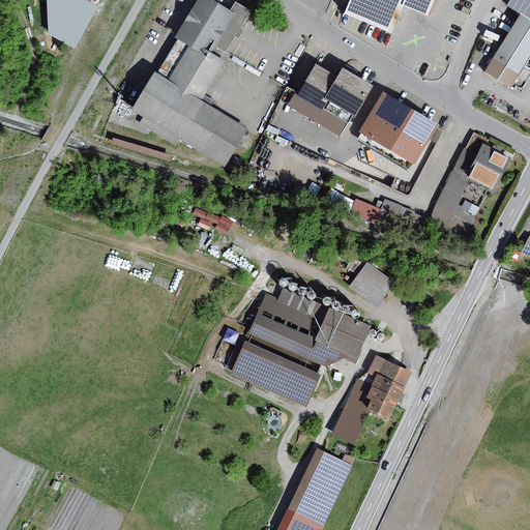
[(51,0),(38,26),(78,45),(99,0),(51,0)]
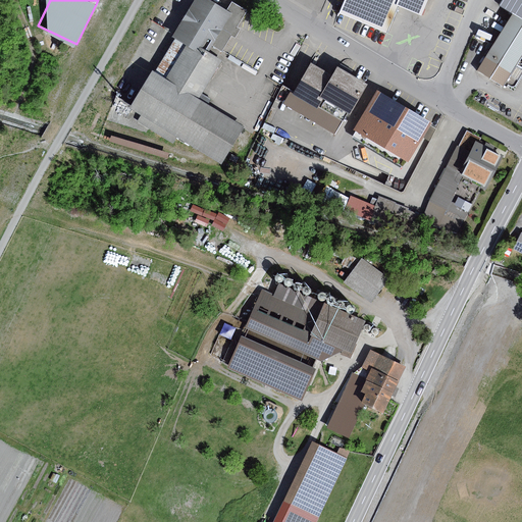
[(208,43),(227,10),(210,0),(196,0),(173,38),(176,39),(187,45),(201,54),(204,50),(208,43)]
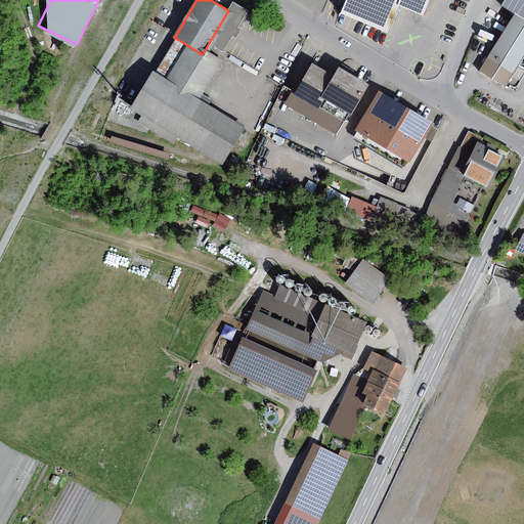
[(347,0),(342,13),(388,33),(399,5),(425,15),(431,0),(347,0)]
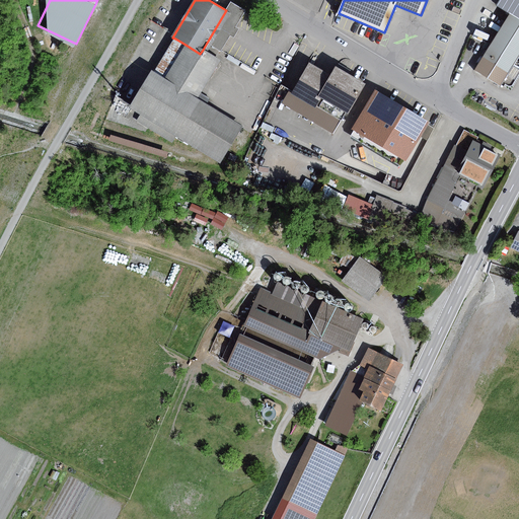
[(518,0),(499,0),(496,6),(509,14),(518,19),(518,0)]
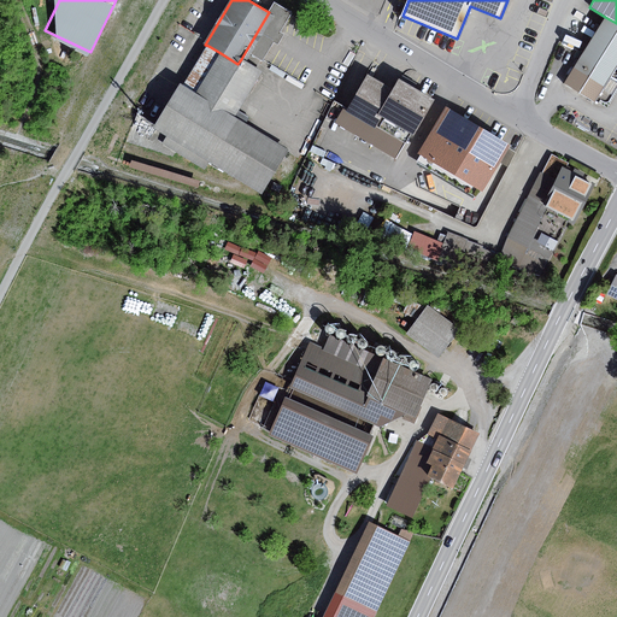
[(292,13),(274,4),(269,12),(246,51),(262,60),(272,42),(277,46),(285,35),(280,33),(292,13)]
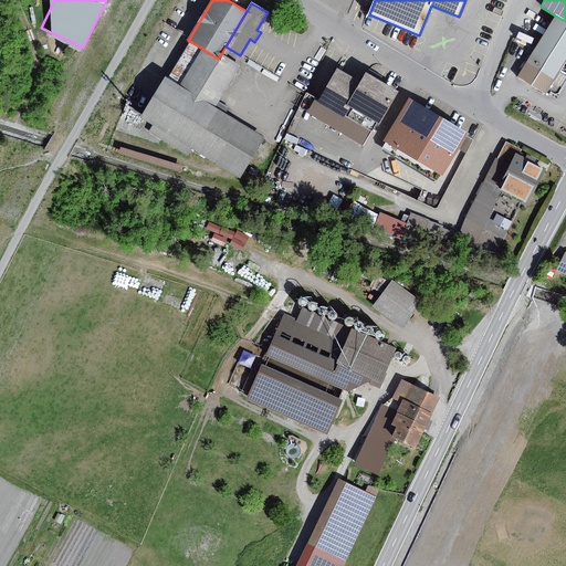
[(565,60),(565,21),(555,16),(517,76),(546,94),(565,60)]
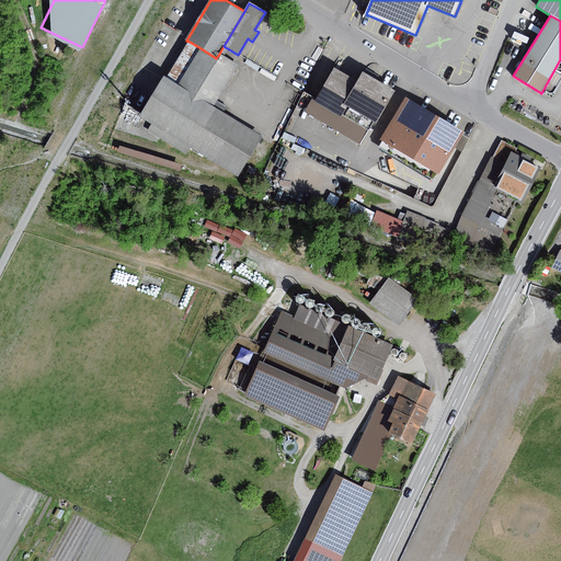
[(190,42),(168,78),(179,84),(201,48),(190,42)]
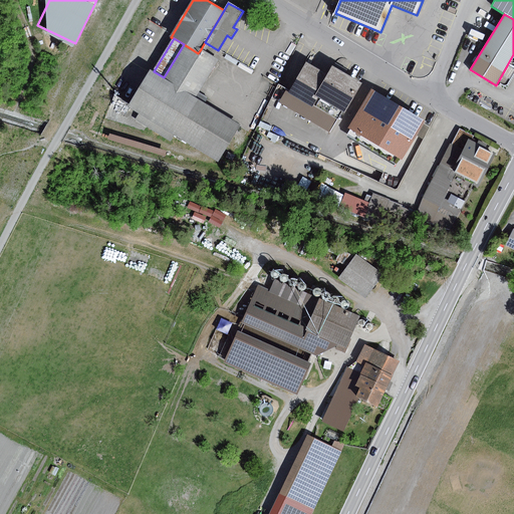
[(198,53),(184,44),(164,77),(205,102),(208,97),(200,92),(219,59),(201,49),(198,53)]
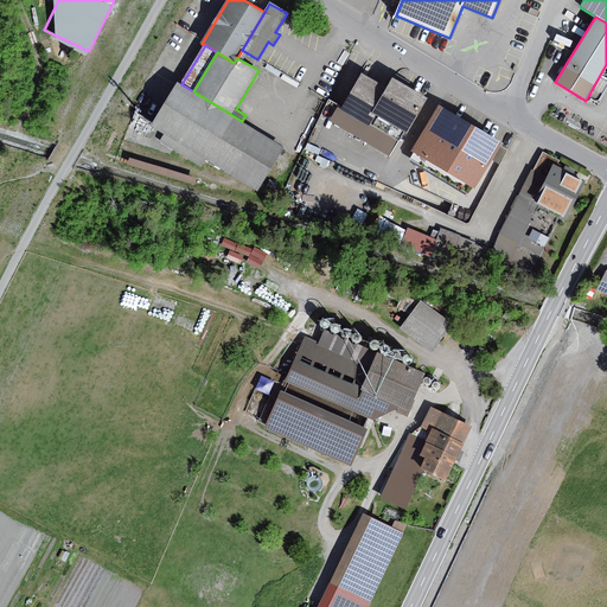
[(389,89),(363,74),(343,108),(400,142),(426,98),(394,80),(389,89)]
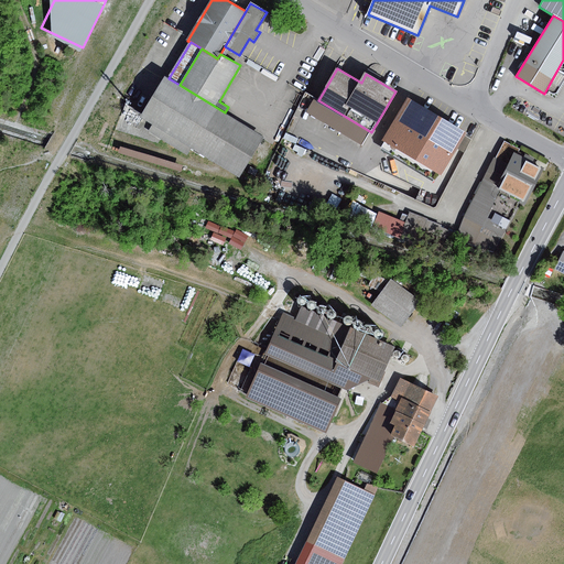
[(165,77),(142,116),(153,122),(149,131),(160,139),(188,155),(192,150),(240,179),(266,137),(225,112),(180,85),(169,78),(165,77)]
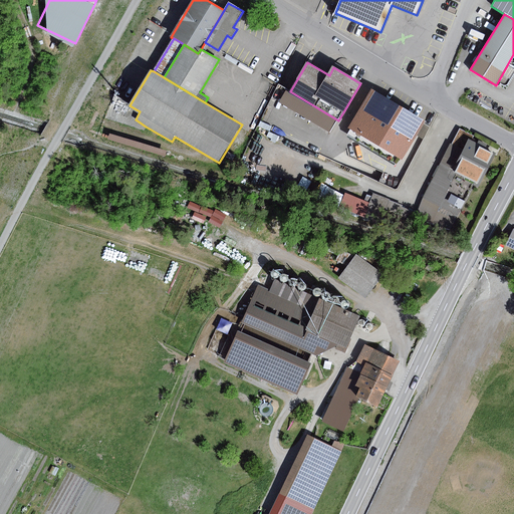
[(338,120),(290,91),(287,90),(279,103),(330,134),(338,120)]
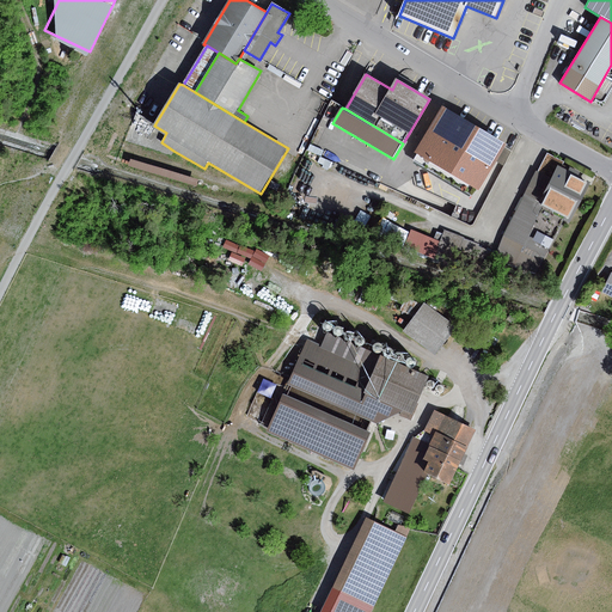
[(505,144),(446,109),(415,161),(472,196),(505,144)]
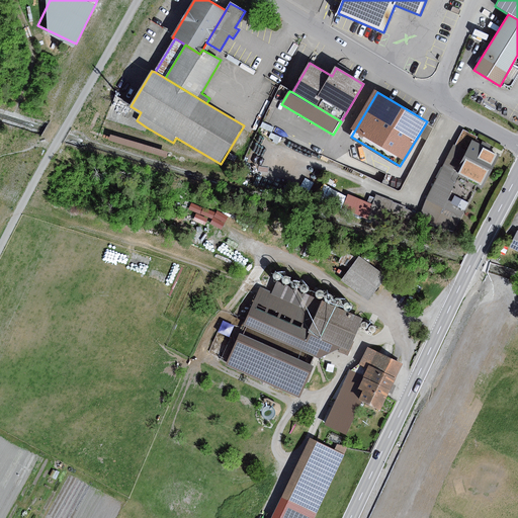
[(115,95),(106,118),(145,133),(147,127),(137,120),(141,112),(131,106),(115,95)]
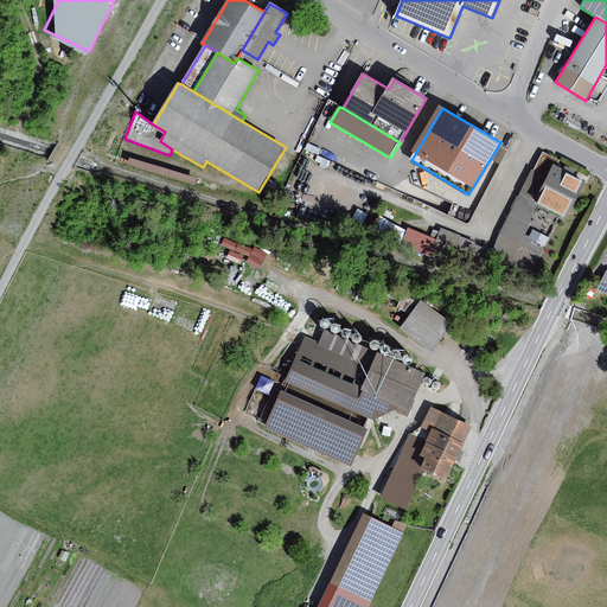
[(534,170),(548,178),(555,165),(557,160),(543,152),(534,170)]
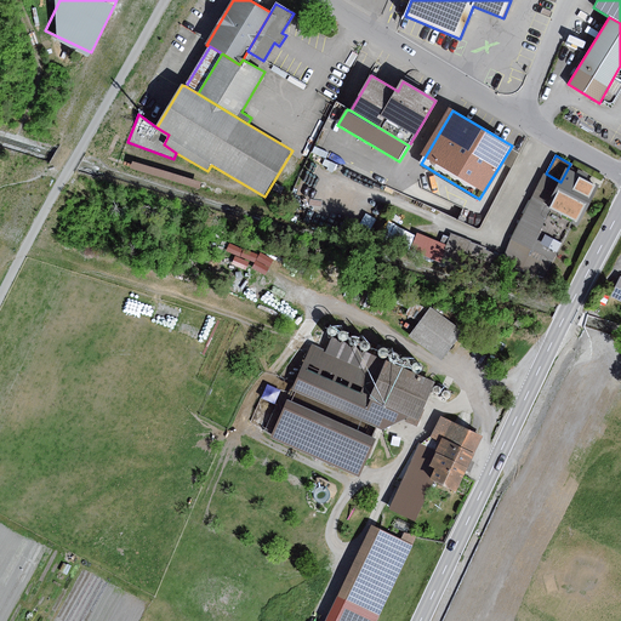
[(577,174),(568,169),(560,182),(552,199),(554,200),(550,209),(574,221),(580,224),(599,186),(587,180),(590,176),(579,170),(577,174)]
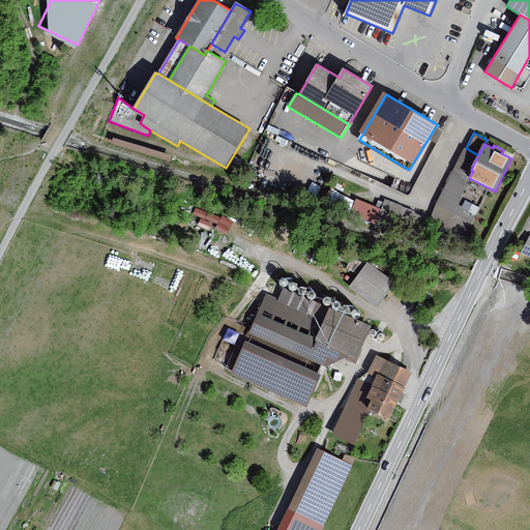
[(465,148),(453,170),(469,178),(473,171),(471,170),(478,155),(466,148),(465,148)]
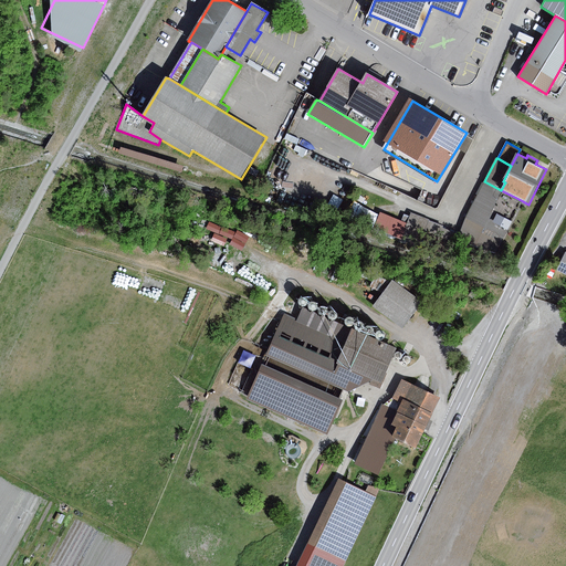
[(523,201),(501,190),(484,181),(465,218),(458,240),(496,254),(523,201)]
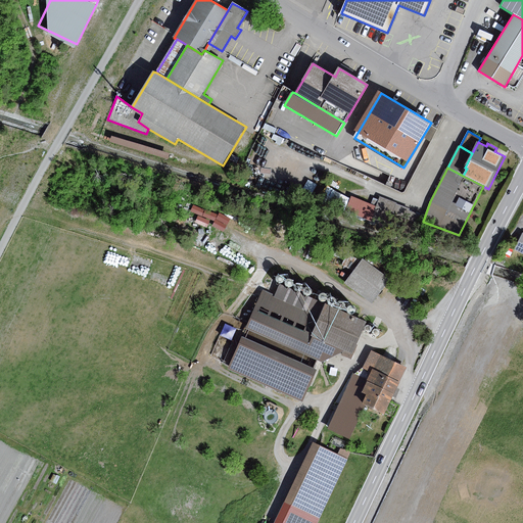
[(351,196),(346,209),(370,219),(372,214),(383,218),(386,211),(409,220),(412,209),(396,204),(397,203),(380,197),(377,205),(351,196)]
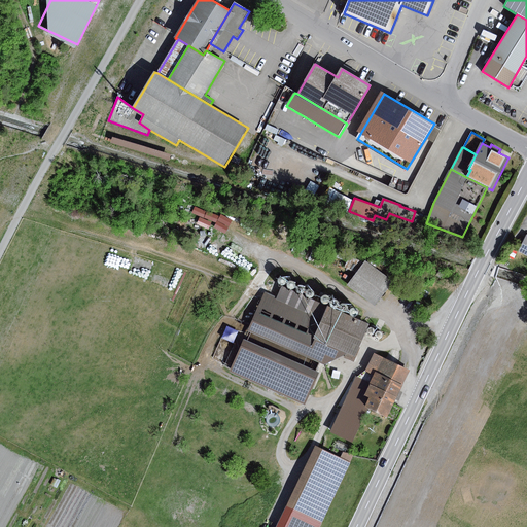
[(526,235),(518,252),(526,256),(526,235)]
